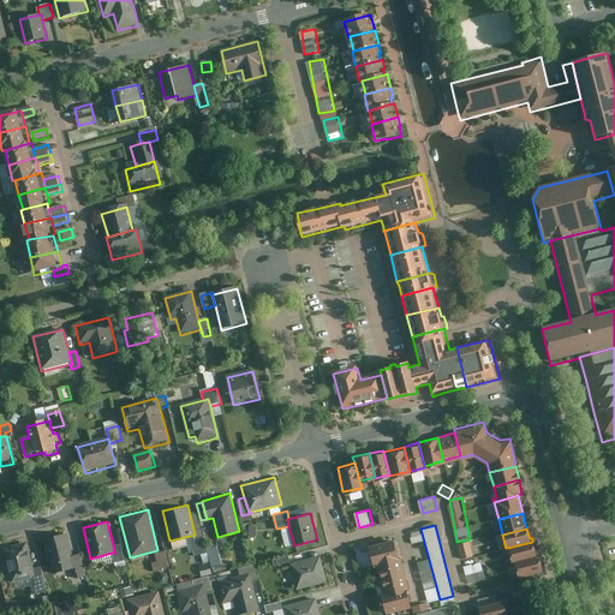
[(66,532),(45,539),(53,573),(75,566),(78,578),(87,575),(81,553),(72,555),(66,532)]
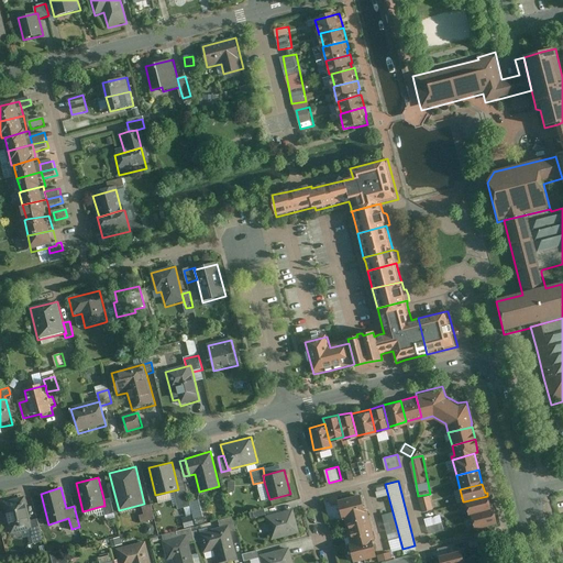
[(360,494),(338,499),(342,515),(363,509),(360,494)]
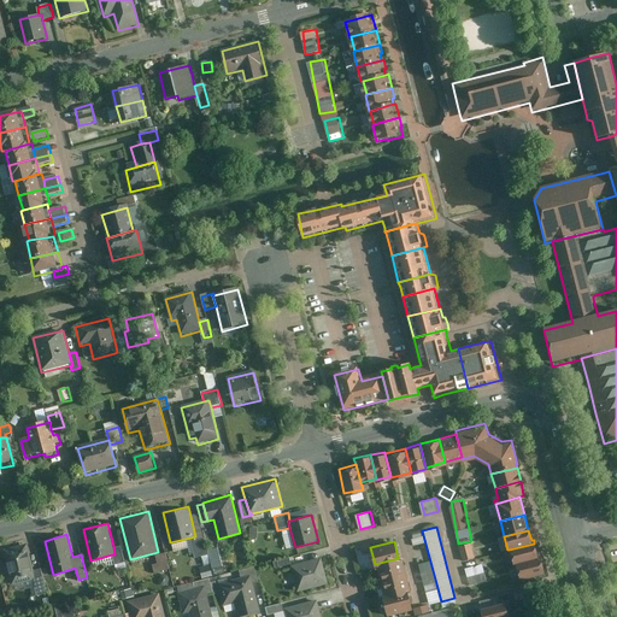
[(27,542),(3,548),(11,585),(33,579),(36,577),(34,569),(27,542)]
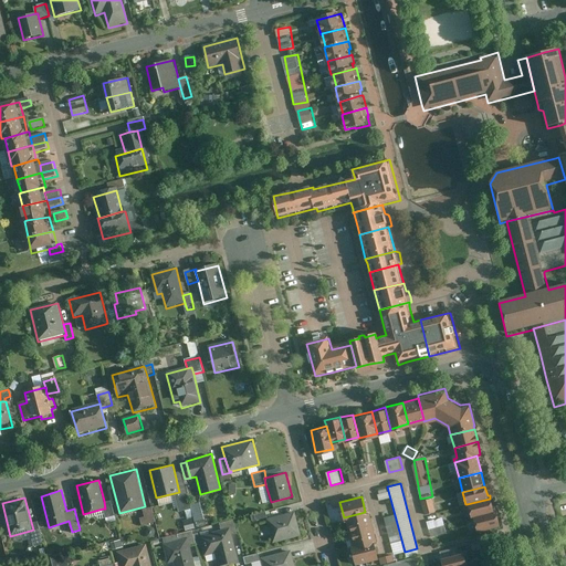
[(494,512),(490,499),(467,504),(470,517),(472,516),(494,512)]
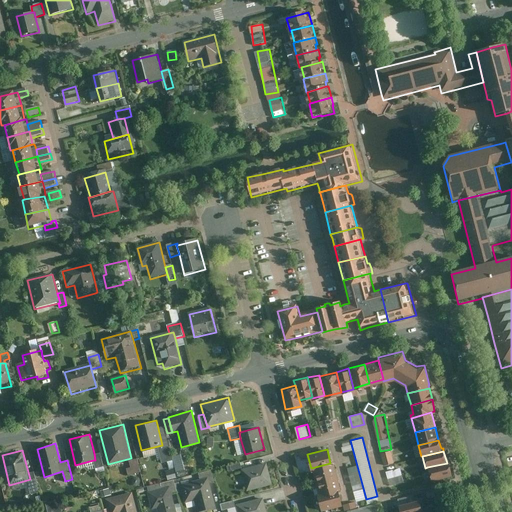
[(100,452),(94,453),(95,460),(93,460),(95,467),(104,465),(100,452)]
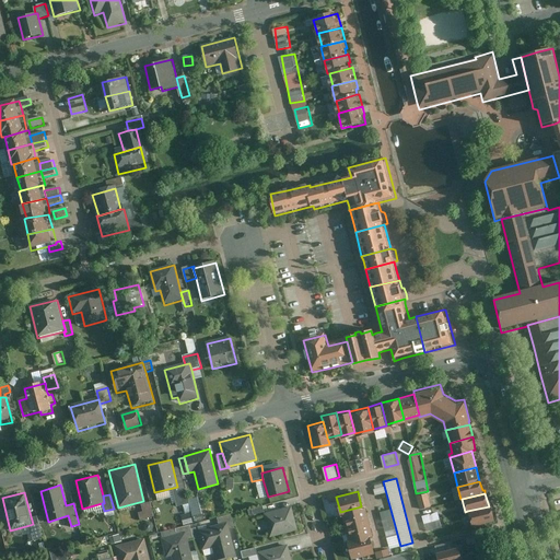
[(430,494),(418,496),(420,510),(432,508),(430,494)]
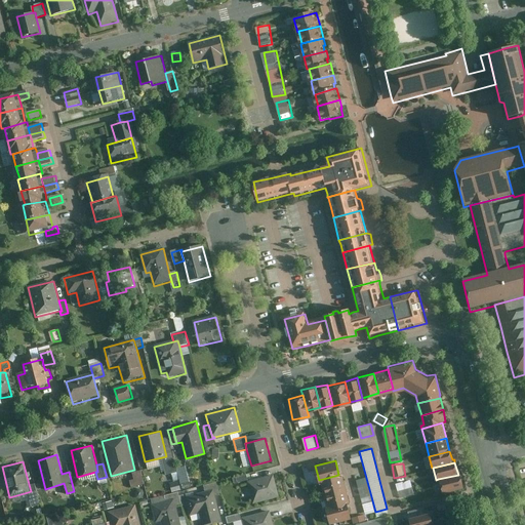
[(143,471),(133,472),(134,479),(131,480),(132,487),(145,485),(143,471)]
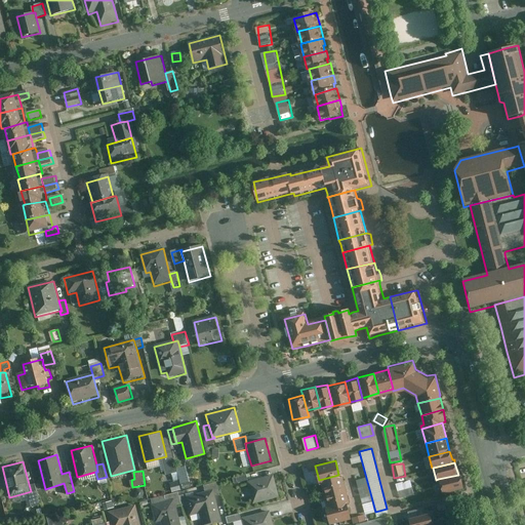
[(246,474),(234,477),(235,482),(248,479),(246,474)]
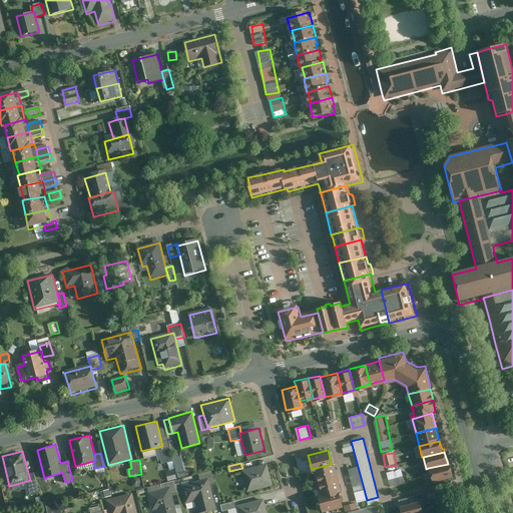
[(269,463),(241,469),(247,492),(274,485),(269,463)]
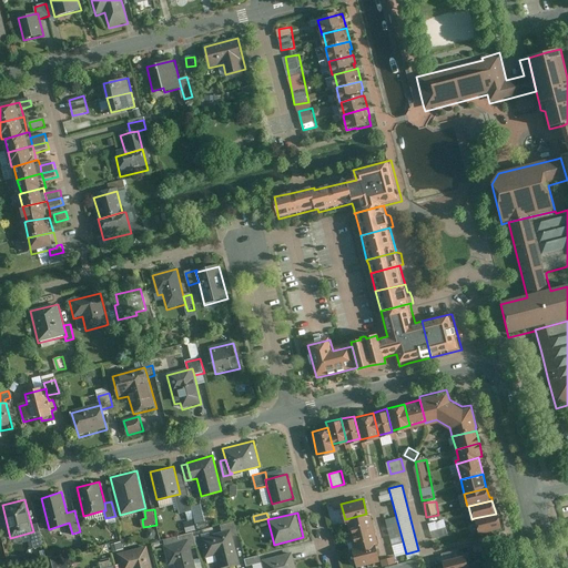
[(366,514),(345,519),(348,533),(373,527),(369,513),(366,514)]
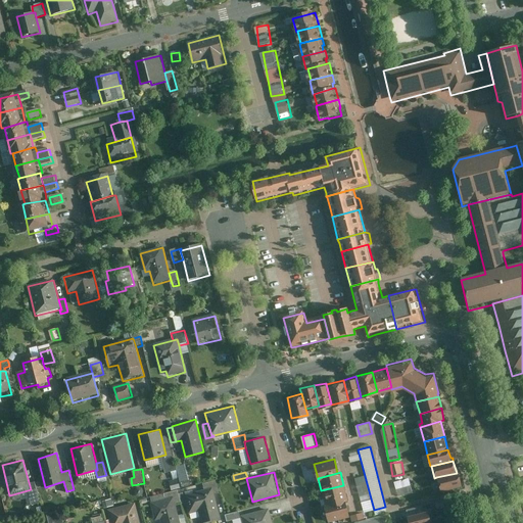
[(458,472),(457,473),(436,477),(440,490),(462,485),(458,472)]
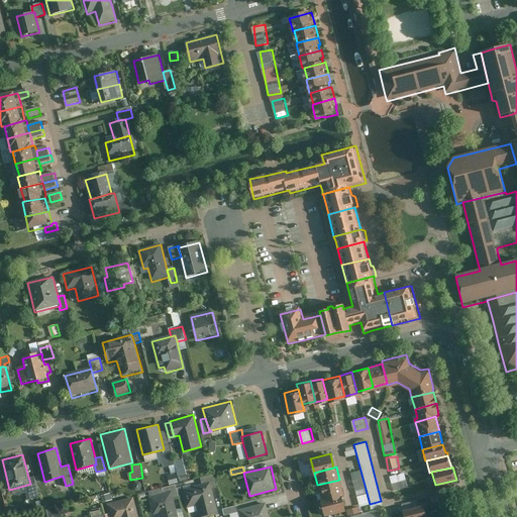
[(394,490),(409,487),(406,473),(391,477),(394,490)]
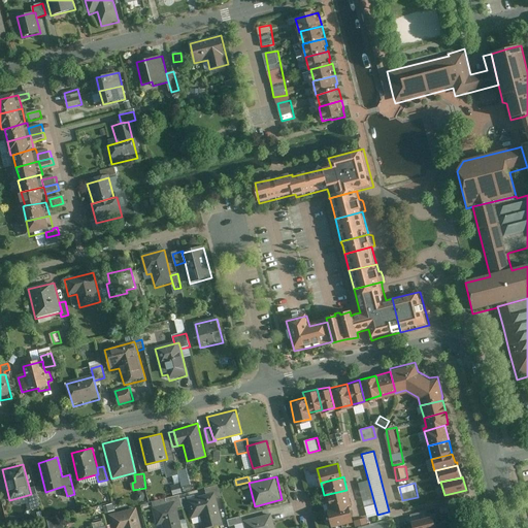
[(205,487),(206,493),(216,491),(217,498),(222,497),(219,484),(205,487)]
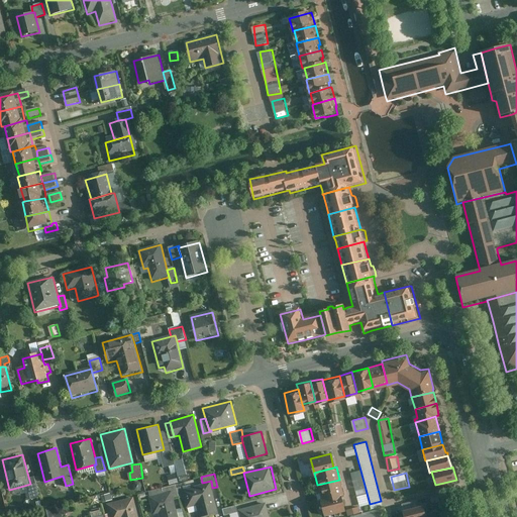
[(34,475),(28,477),(30,484),(27,485),(31,498),(39,496),(34,475)]
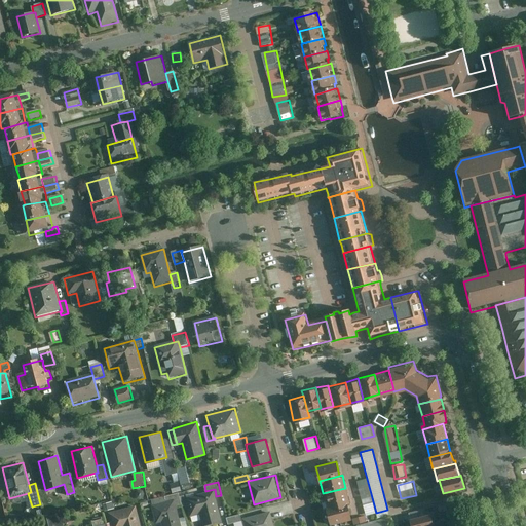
[(345,488),(323,493),(326,505),(345,501),(348,500),(345,488)]
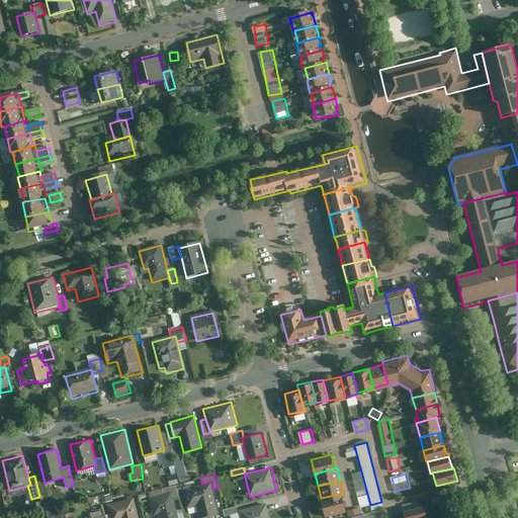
[(202,484),(182,490),(187,508),(196,505),(199,517),(202,517),(220,514),(212,489),(211,482),(202,484)]
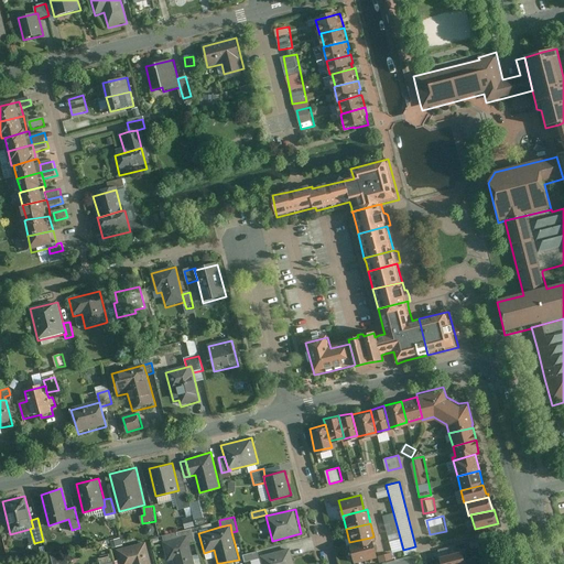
[(176,531),(179,537),(187,534),(190,543),(195,542),(192,528),(176,531)]
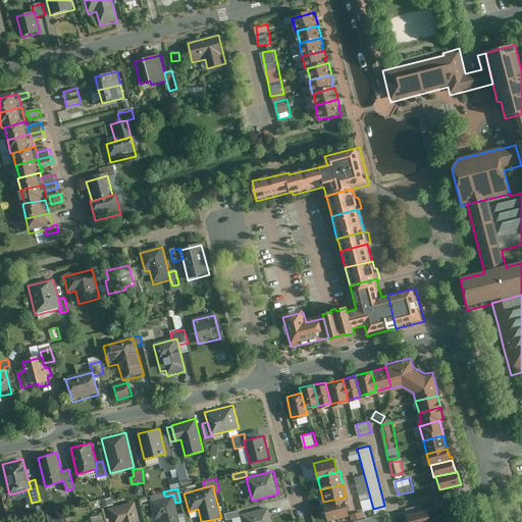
[(179,521),(175,503),(173,494),(165,497),(150,501),(155,518),(160,518),(161,521),(179,521)]
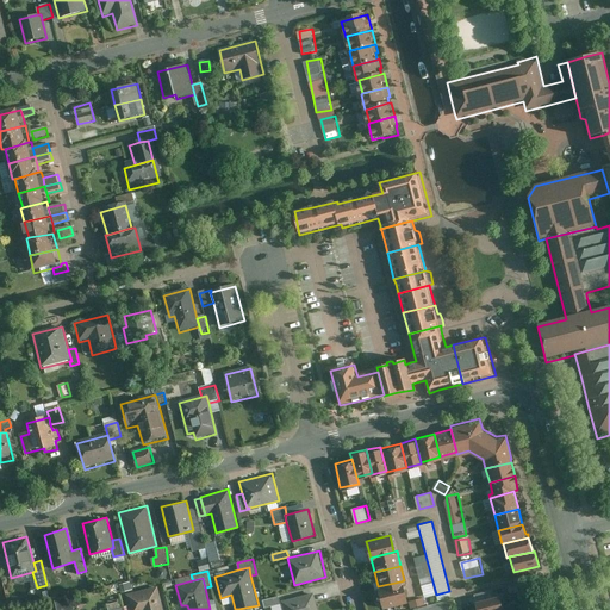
[(400,582),(378,586),(375,586),(380,608),(405,601),(400,582)]
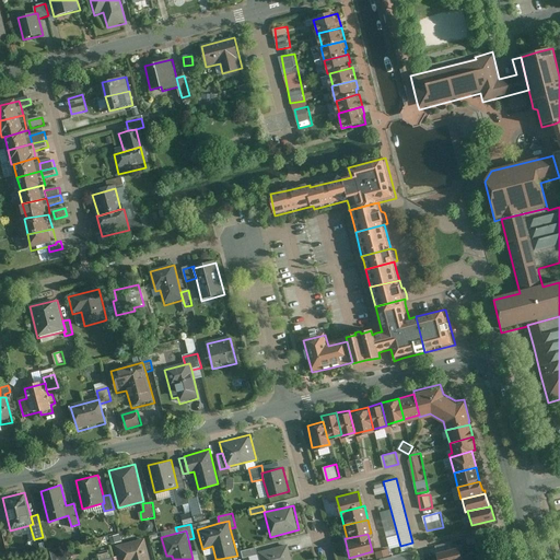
[(150,559),(144,537),(116,545),(119,559),(150,559)]
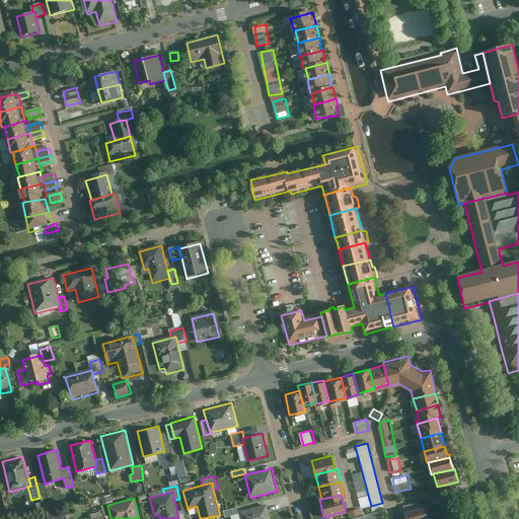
[(271,518),(268,504),(239,511),(241,518),(271,518)]
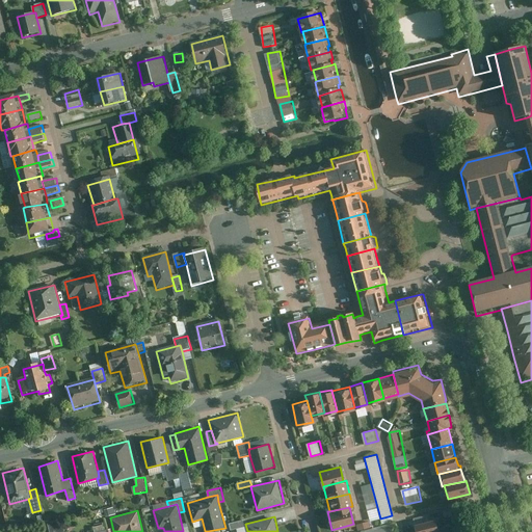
[(48,522),(49,531),(64,531),(61,517),(48,522)]
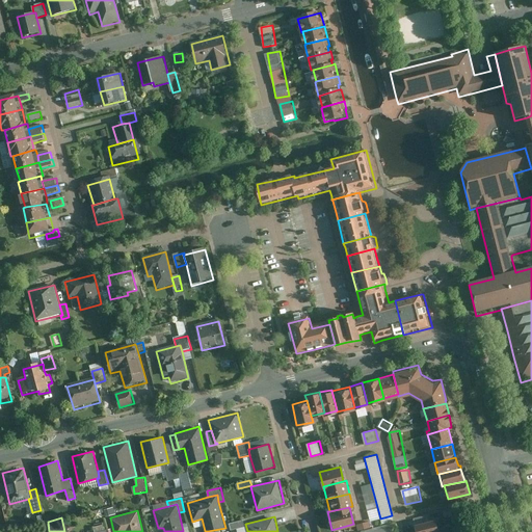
[(243,519),(230,523),(231,529),(244,526),(243,519)]
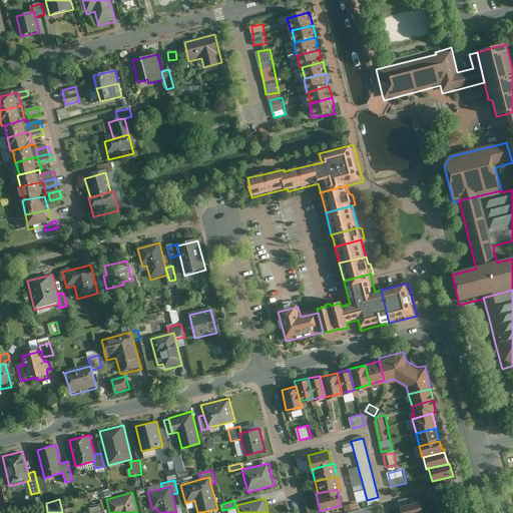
[(345,506),(346,512),(358,509),(357,503),(345,506)]
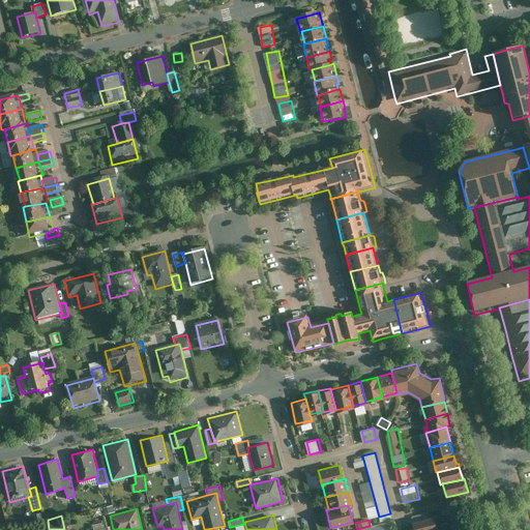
[(413,525),(412,529),(435,529),(435,520),(413,525)]
